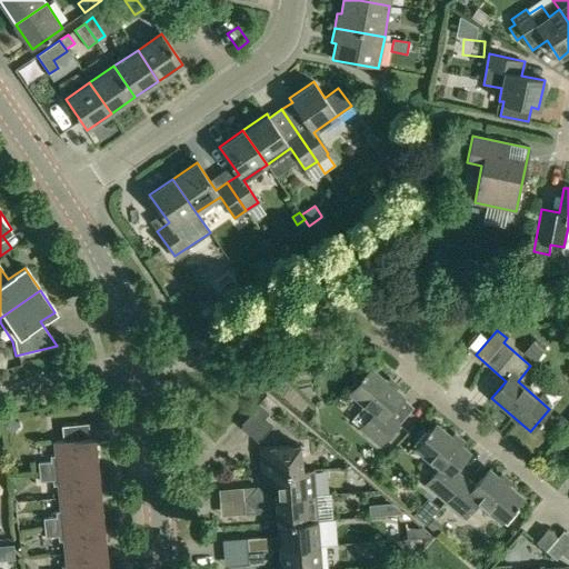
[(523,353),(533,362),(542,352),(533,343),(523,353)]
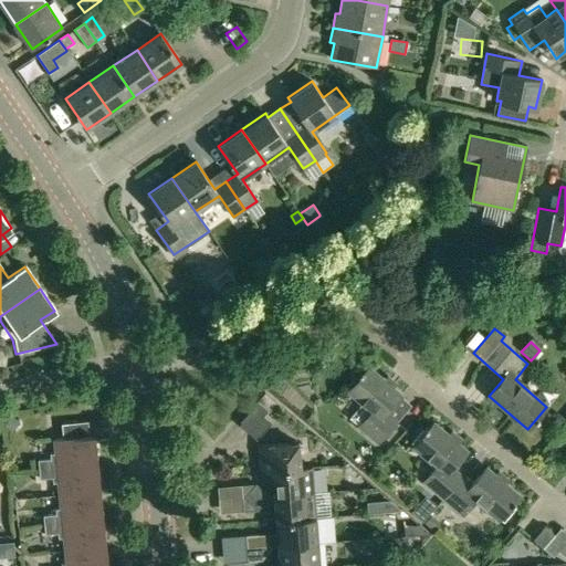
[(367,367),(347,390),(364,404),(350,418),(378,442),(383,438),(387,441),(396,431),(391,427),(396,422),(386,413),(400,396),(367,367)]
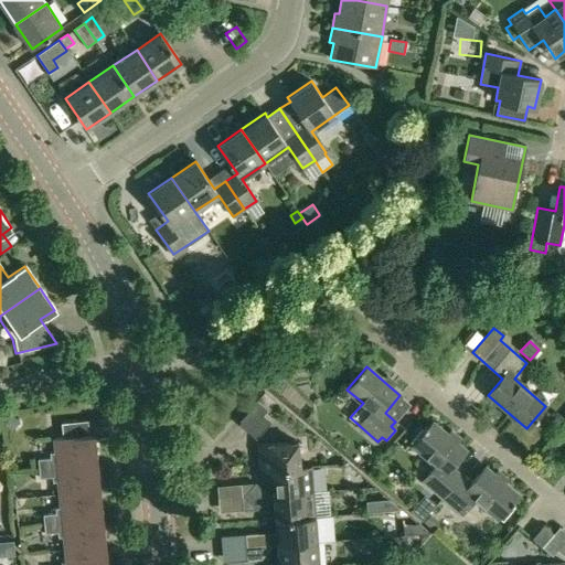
[(238,425),(256,439),(270,422),(263,415),(267,409),(257,401),(240,422),(241,423),(238,425)]
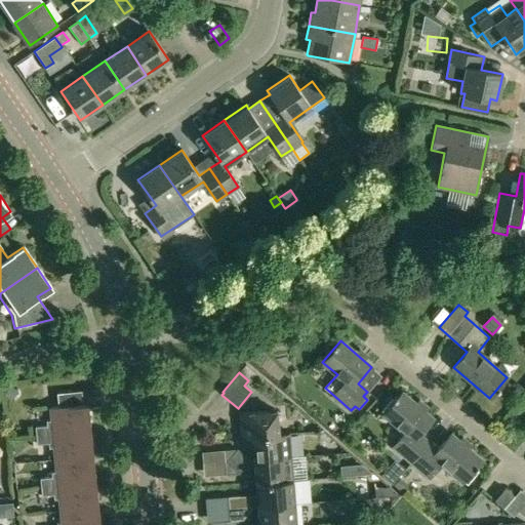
[(10,386),(4,395),(11,400),(17,391),(10,386)]
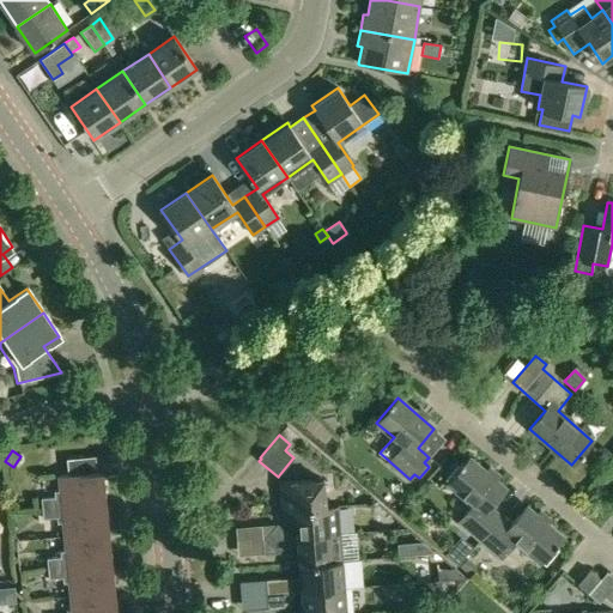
[(53,497),(38,498),(40,509),(104,503),(101,472),(96,473),(95,457),(66,460),(67,475),(56,475),(58,490),(53,491),(53,497)]
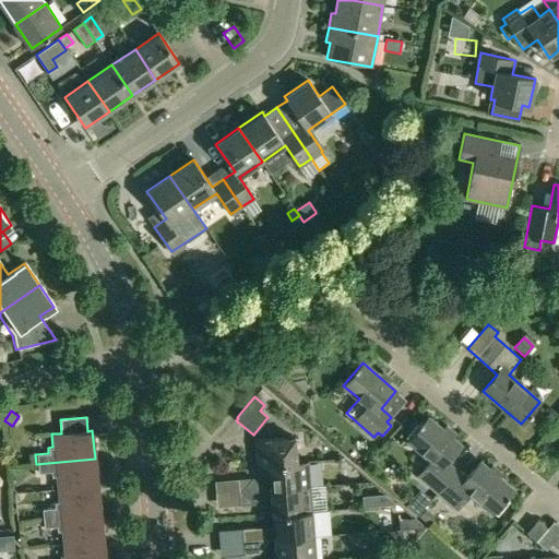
[(418,475),(438,491),(455,471),(445,463),(461,445),(427,417),(408,440),(431,460),(418,475)]
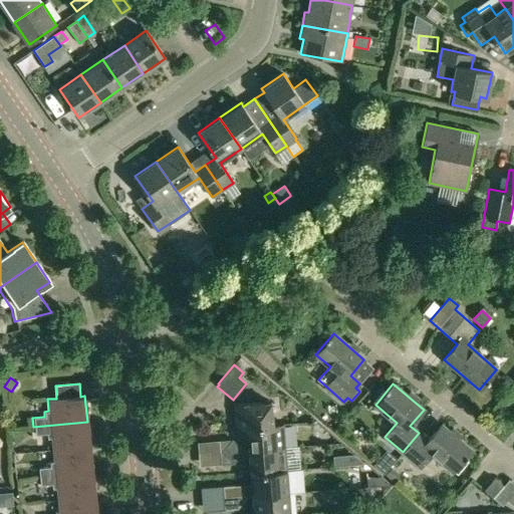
[(235,405),(236,428),(282,425),(282,424),(272,425),(271,403),(235,405)]
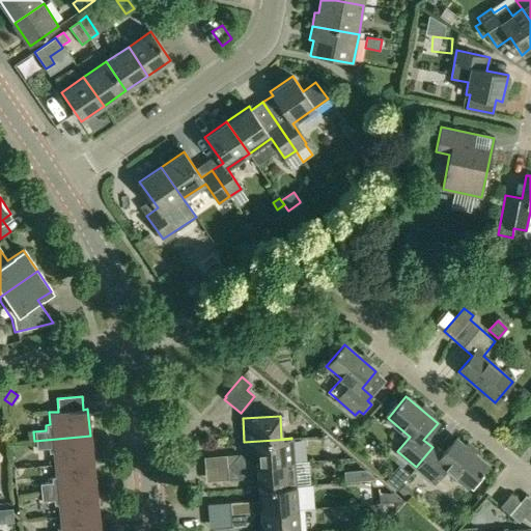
[(52,453),(53,465),(92,460),(90,436),(34,441),(35,449),(47,448),(48,453),(52,453)]
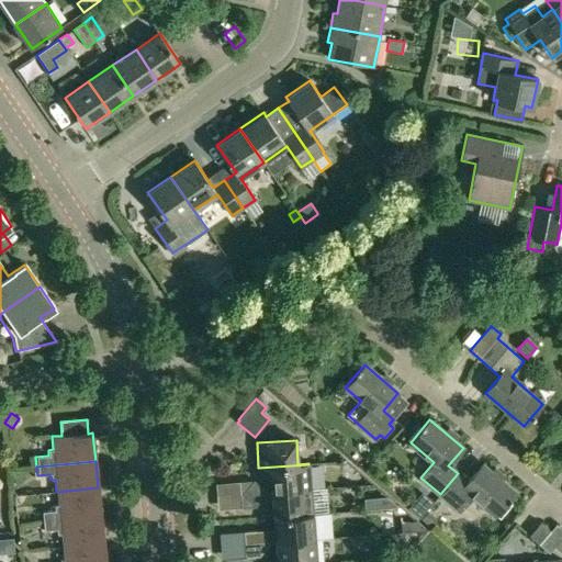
[(308,464),(258,468),(259,469),(270,469),(271,493),(311,490),(308,464)]
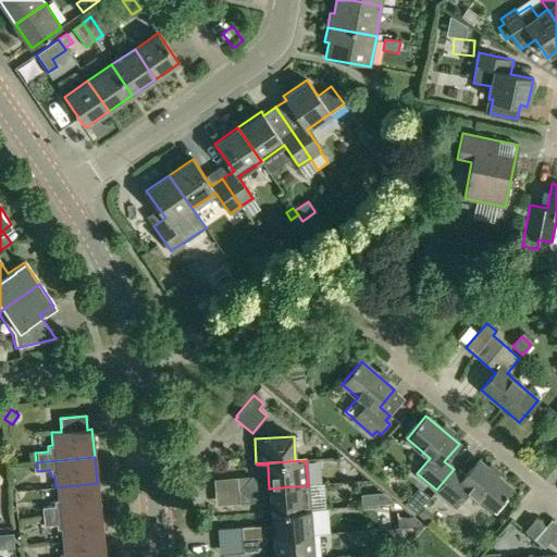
[(454,469),(436,490),(456,506),(469,491),(492,510),(510,489),(477,460),(462,478),(454,469)]
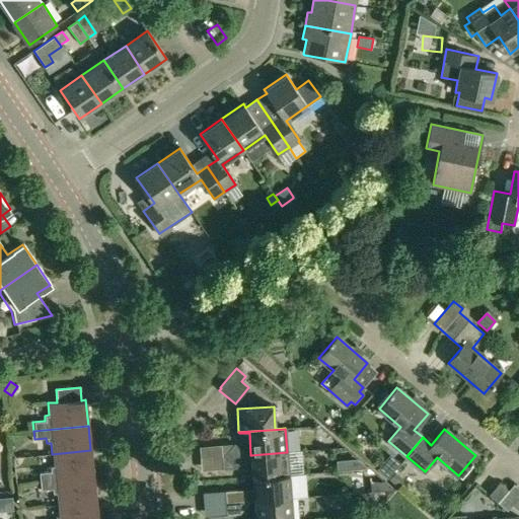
[(234,444),(223,457),(230,462),(241,449),(234,444)]
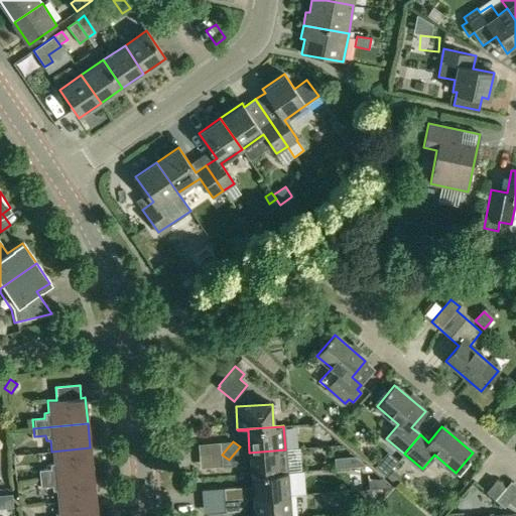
[(229,460),(222,455),(223,467),(235,465),(238,462),(250,461),(251,475),(287,472),(285,449),(249,453),(246,452),(240,446),(229,460)]
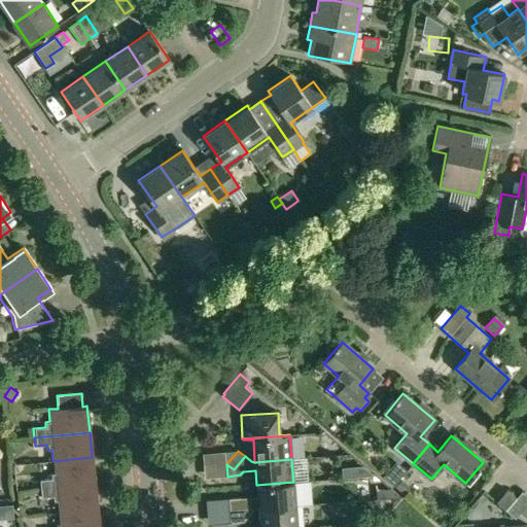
[(39,480),(39,489),(95,484),(92,457),(53,461),(54,472),(49,472),(49,479),(39,480)]
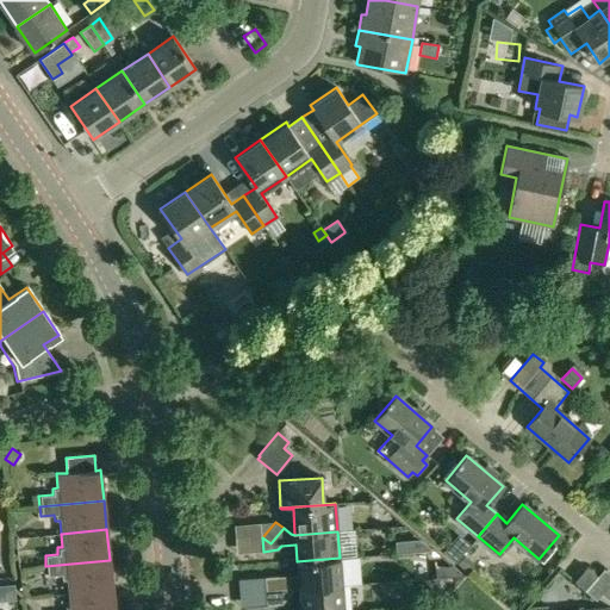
[(348,534),(349,562),(367,561),(366,533),(348,534)]
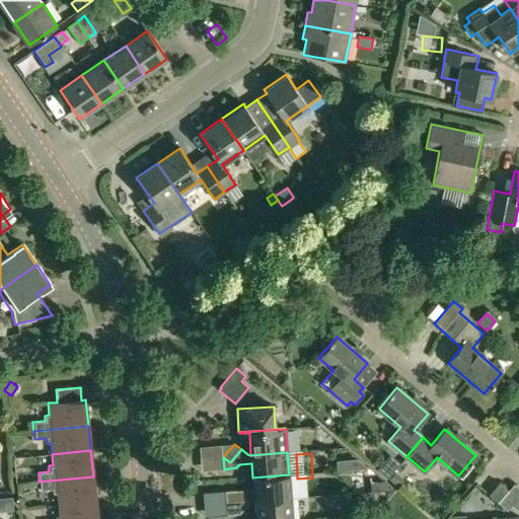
[(369,468),(359,459),(348,460),(349,470),(369,468)]
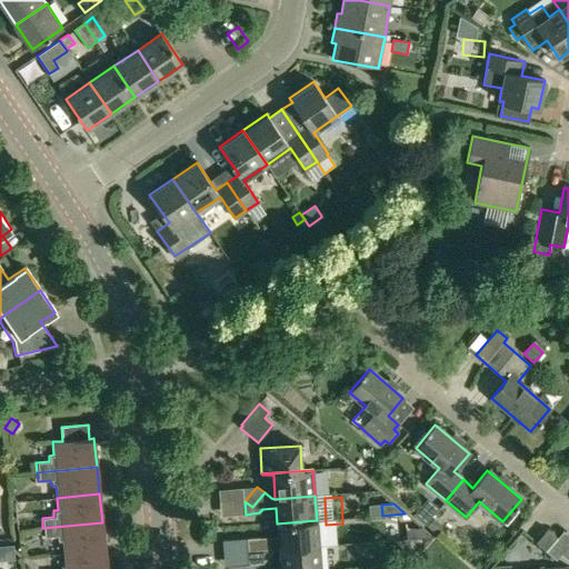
[(432,519),(426,526),(437,536),(442,528),(432,519)]
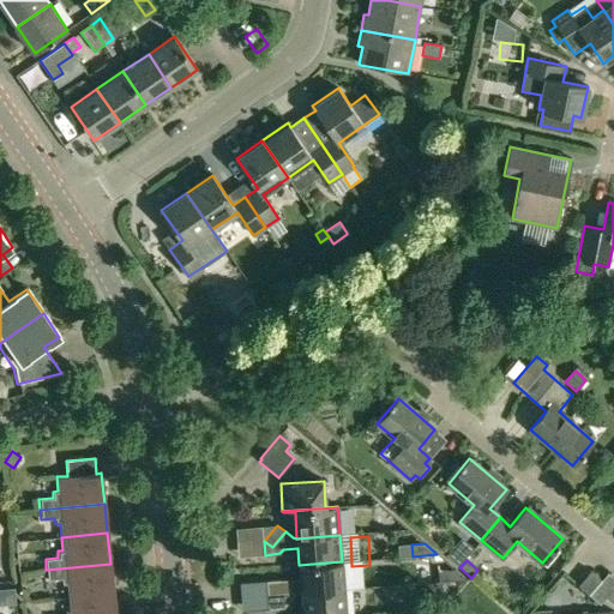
[(299,565),(301,593),(344,589),(342,561),(299,565)]
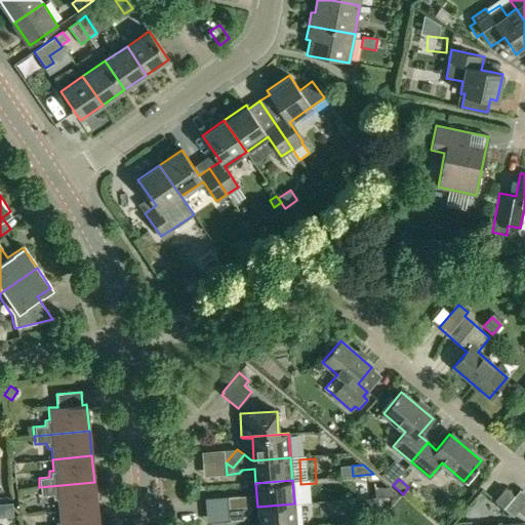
[(56,499),(57,511),(96,507),(94,482),(39,487),(40,495),(51,494),(51,499),(56,499)]
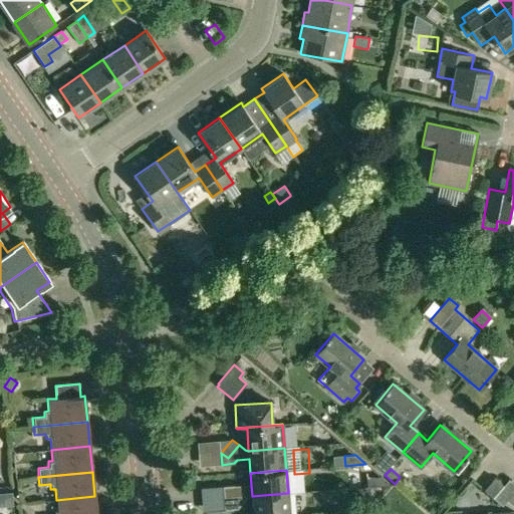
[(367,487),(391,486),(380,477),(367,478),(367,487)]
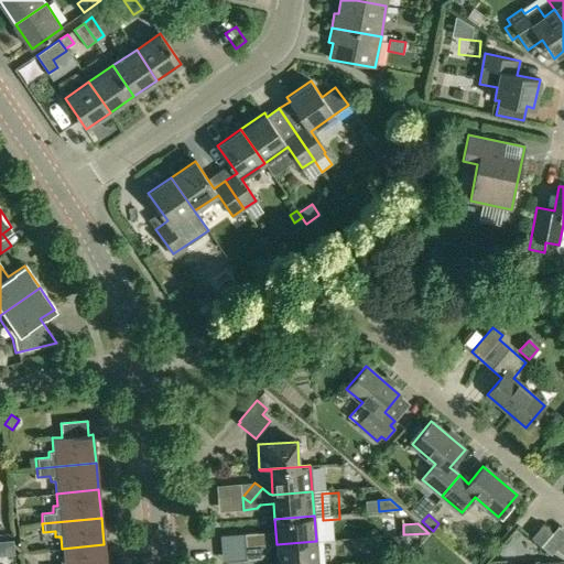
[(532,535),(530,538),(541,546),(553,533),(552,532),(542,523),(532,535)]
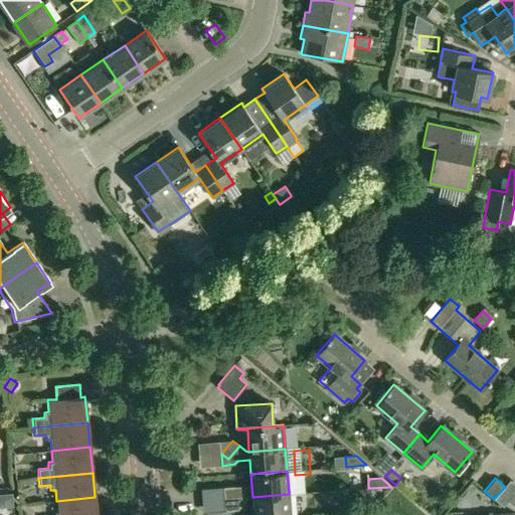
[(505,487),(494,499),(503,507),(508,502),(514,508),(514,482),(512,480),(510,482),(509,481),(504,486),(505,487)]
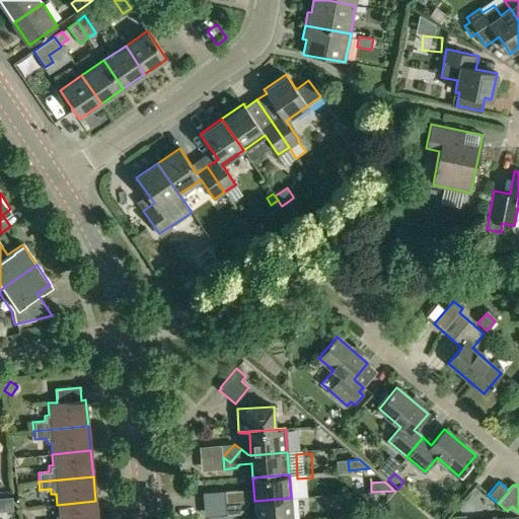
[(227,503),(225,503),(226,514),(239,513),(250,501),(244,496),(234,508),(227,503)]
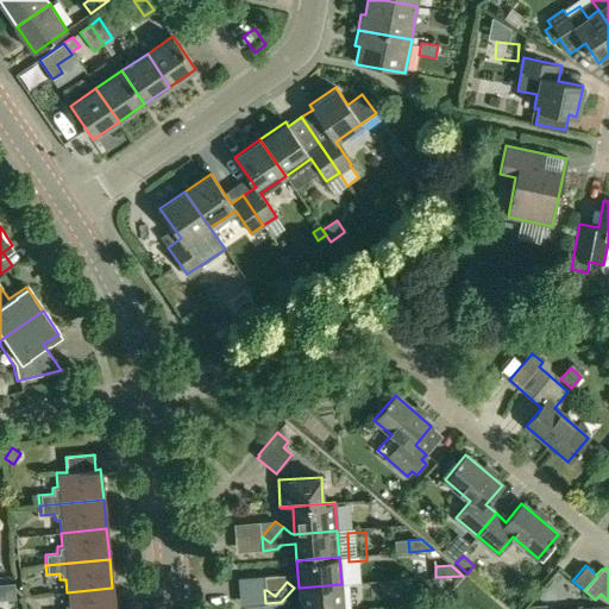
[(299,588),(300,608),(343,608),(341,584),(299,588)]
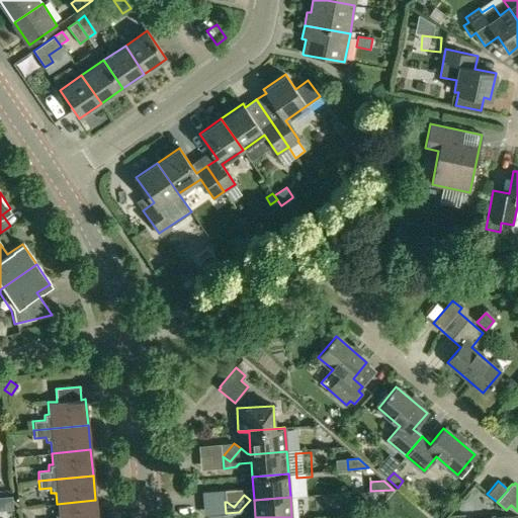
[(96,517),(95,500),(57,504),(58,515),(54,515),(54,517),(96,517)]
